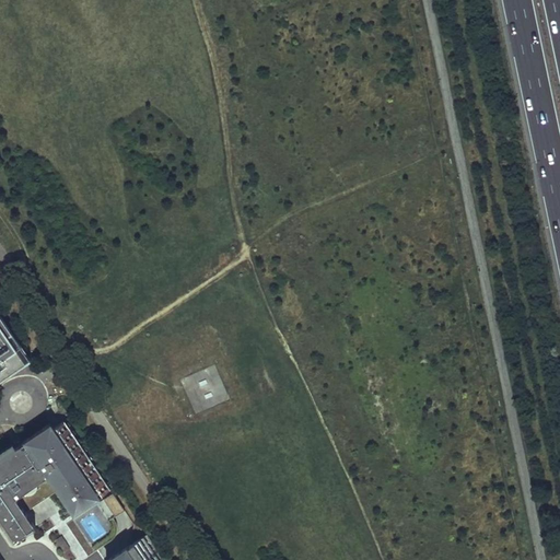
[(0,373),(22,359),(18,351),(0,325),(0,373)]
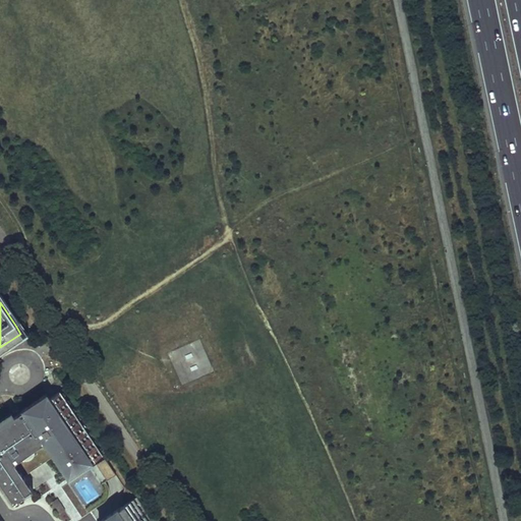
[(20,324),(16,327),(20,334),(22,337),(27,333),(20,324)]
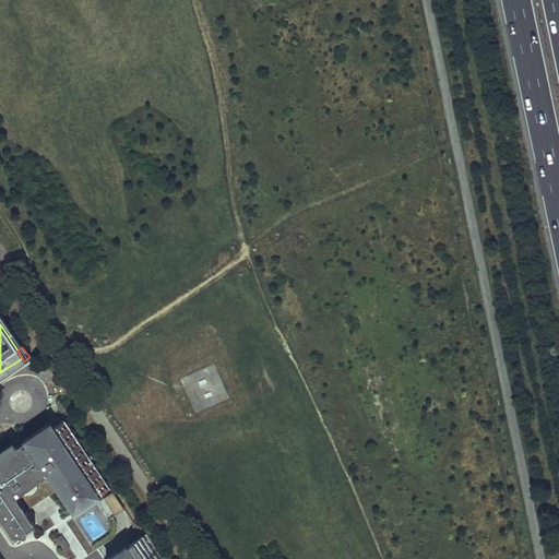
[(194,409),(214,404),(207,383),(188,389),(194,409)]
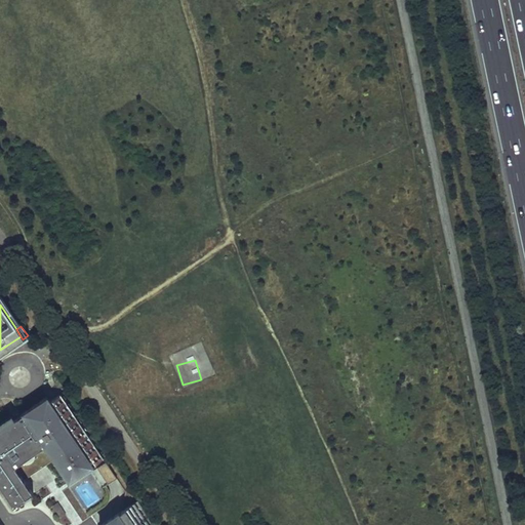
[(51,456),(68,480),(101,457),(57,396),(48,403),(45,399),(0,430),(0,488),(13,507),(32,494),(21,478),(51,456)]
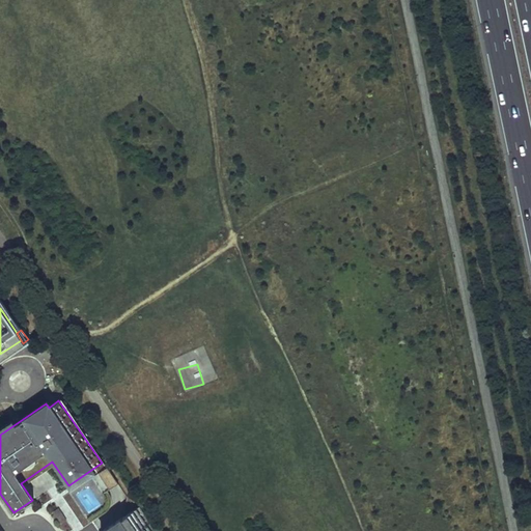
[(107,487),(115,482),(105,466),(96,472),(107,487)]
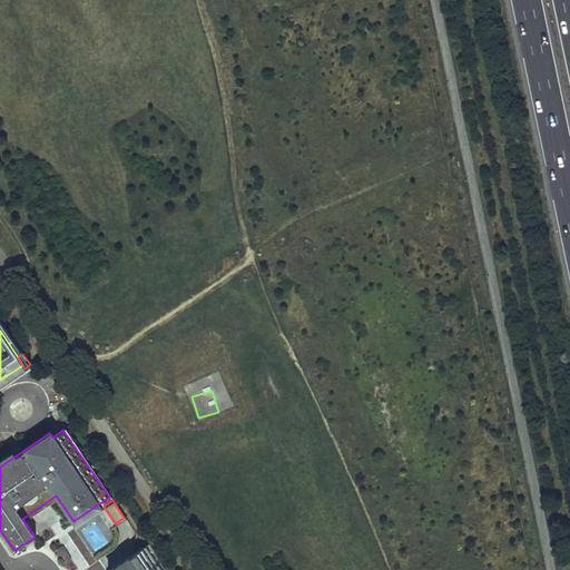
[(106,569),(160,569),(143,544),(106,569)]
